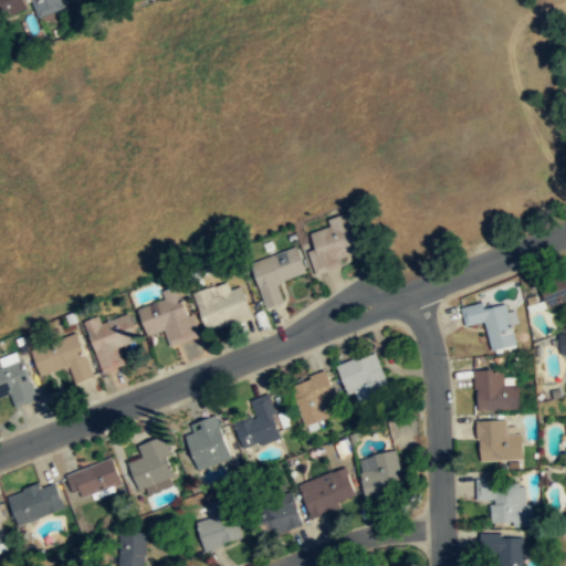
[(0,0),(0,16),(25,8),(23,0),(0,0)]
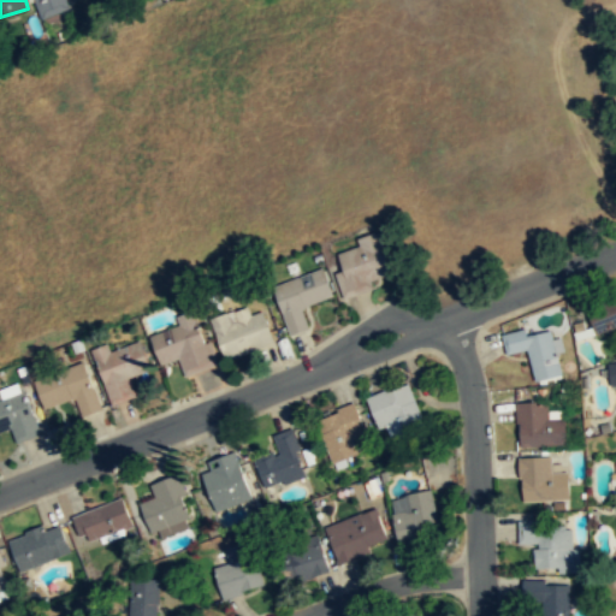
[(33,0),(39,19),(69,11),(65,0),(33,0)]
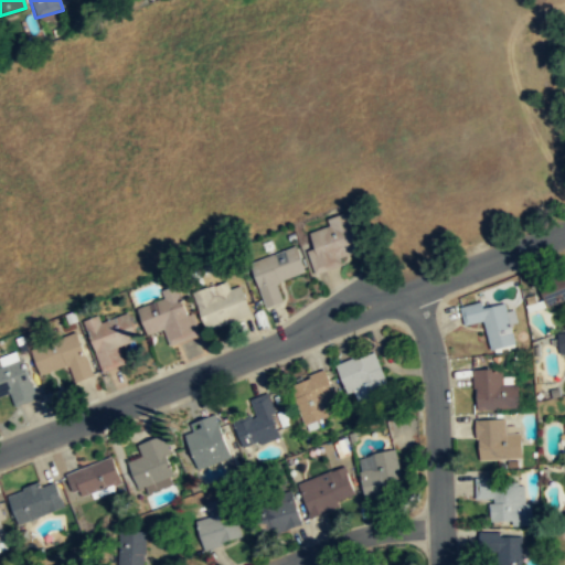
[(317,273),(343,266),(341,257),(359,253),(349,214),(328,220),(329,227),(306,233),(317,273)]
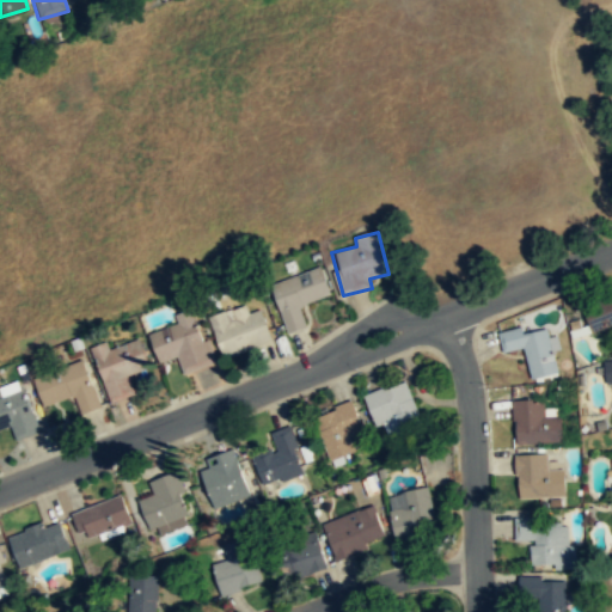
[(300,305),(330,297),(322,268),(270,283),(286,332),(307,326),(300,305)]
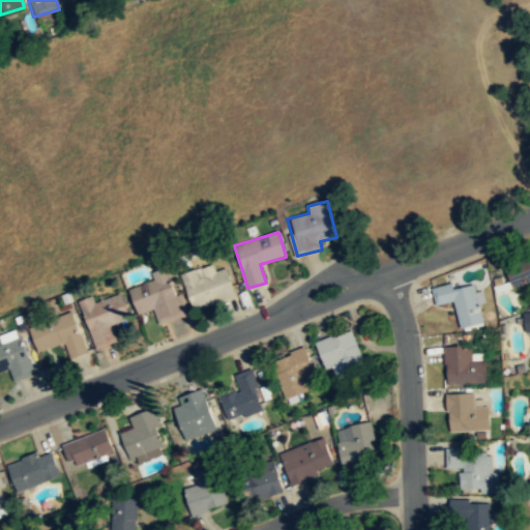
[(529,256),(504,263),(511,288),(529,283),(529,287),(529,256)]
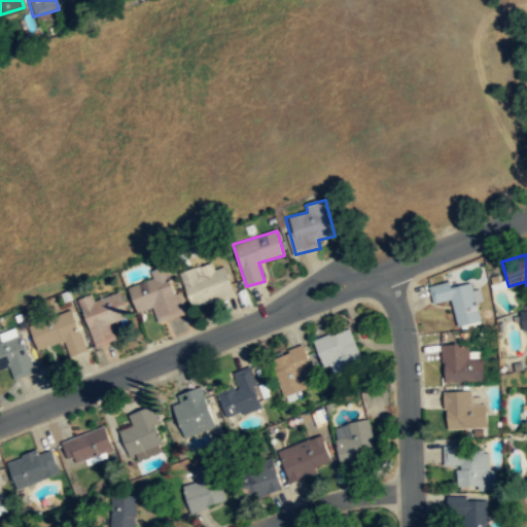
[(192,309),(235,291),(224,265),(214,269),(211,260),(178,274),(192,309)]
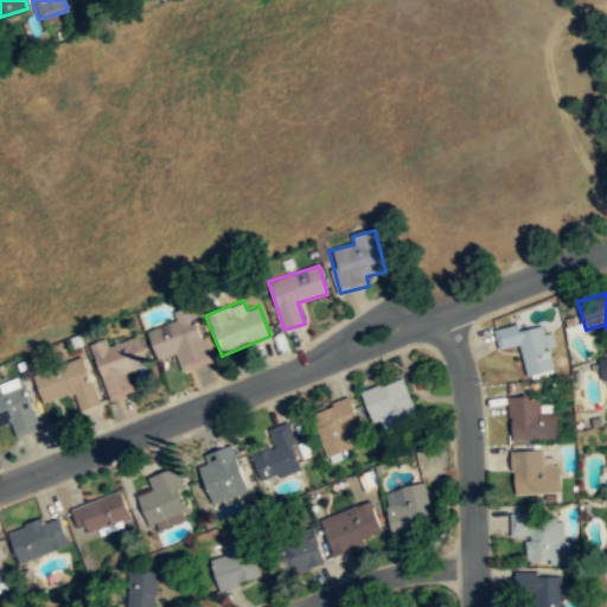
[(147,331),(158,360),(176,355),(181,371),(211,362),(193,306),(172,313),(174,321),(147,331)]
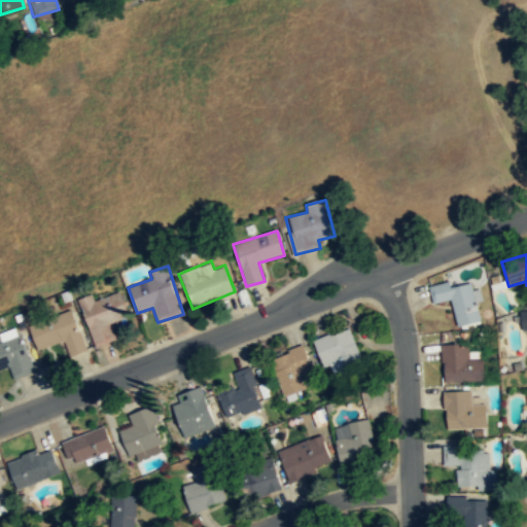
[(432,304),(451,300),(457,327),(480,322),(471,284),(450,288),(449,282),(428,287),(432,304)]
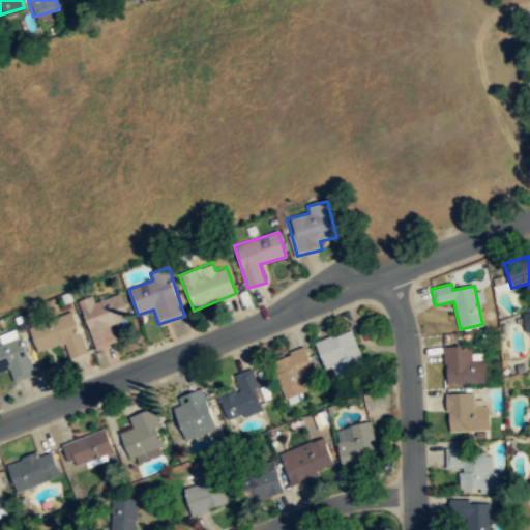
[(94,349),(117,342),(112,325),(129,320),(120,292),(81,304),(94,349)]
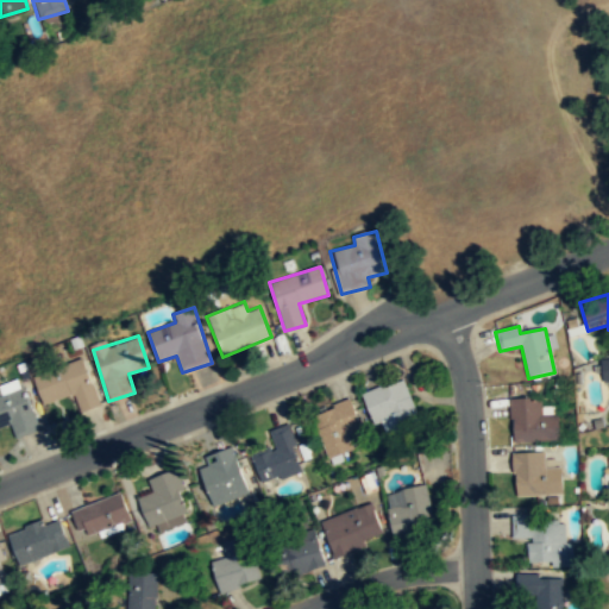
[(608,356),(597,358),(601,381),(608,380),(608,356)]
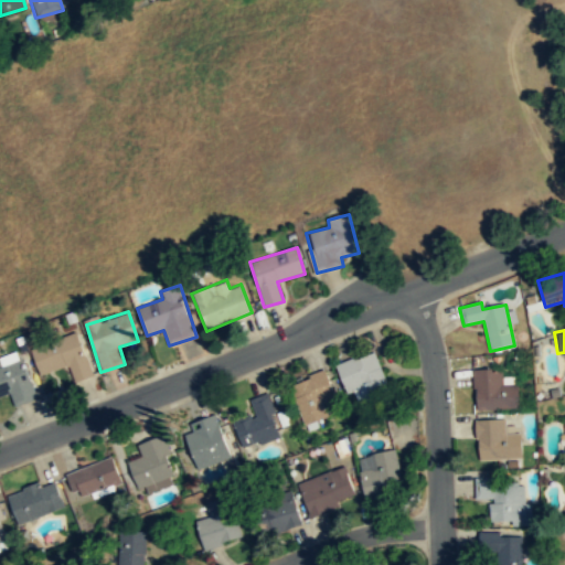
[(74,383),(92,376),(78,334),(32,350),(41,375),(67,366),(74,383)]
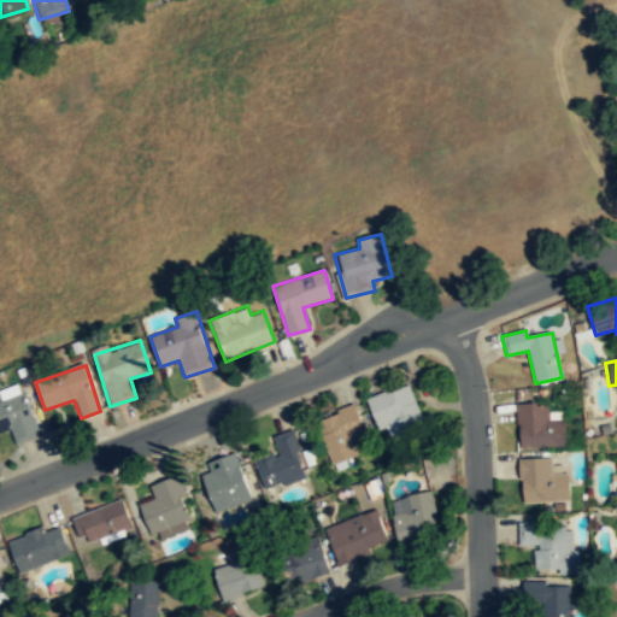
[(368,398),(382,439),(423,424),(409,385),(368,398)]
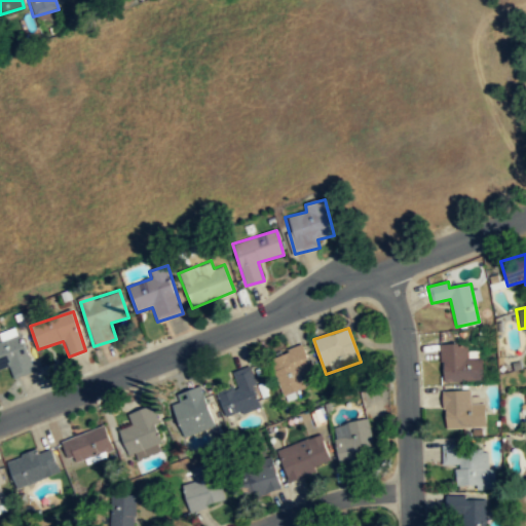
[(35,370),(20,330),(0,337),(0,369),(9,366),(13,378),(35,370)]
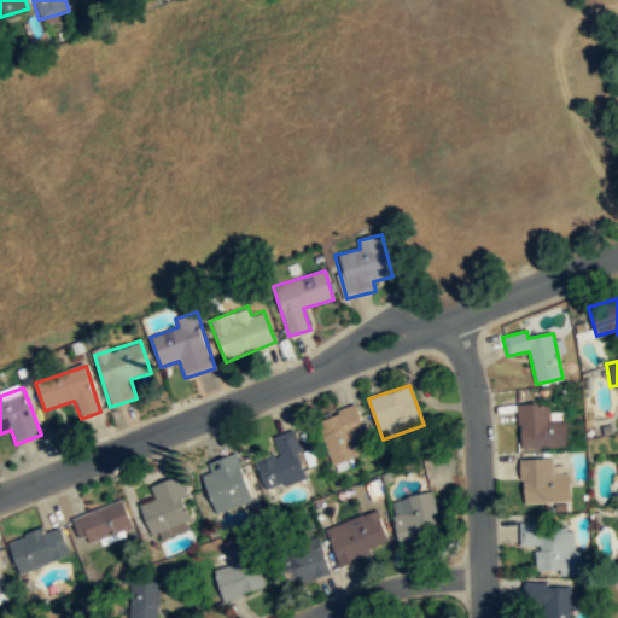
[(518,404),(518,449),(566,448),(566,420),(551,420),(551,404),(518,404)]
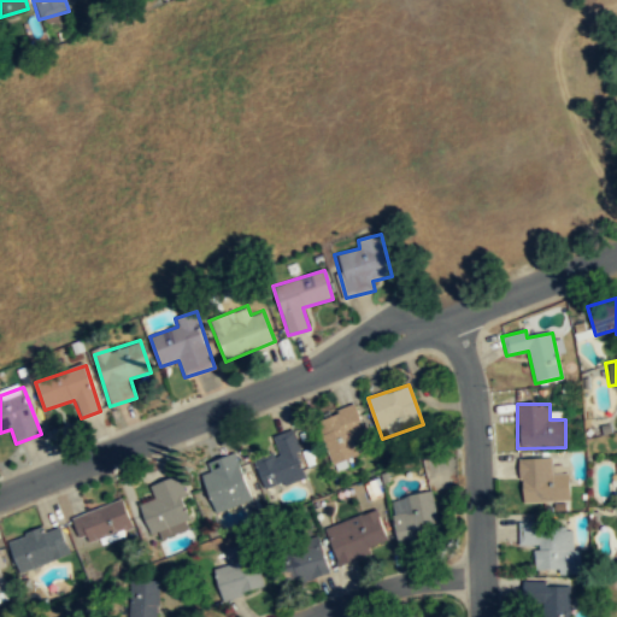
[(352,440),(365,435),(356,405),(316,419),(331,465),(358,456),(352,440)]
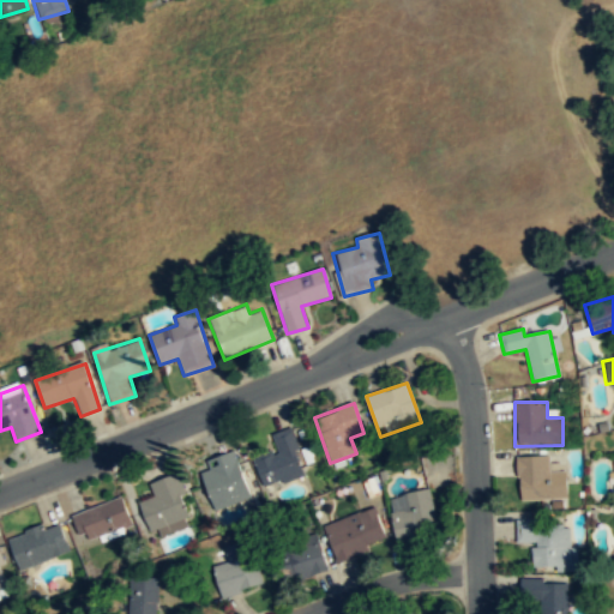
[(305,475),(293,428),(271,433),(277,452),(256,458),(263,486),(305,475)]
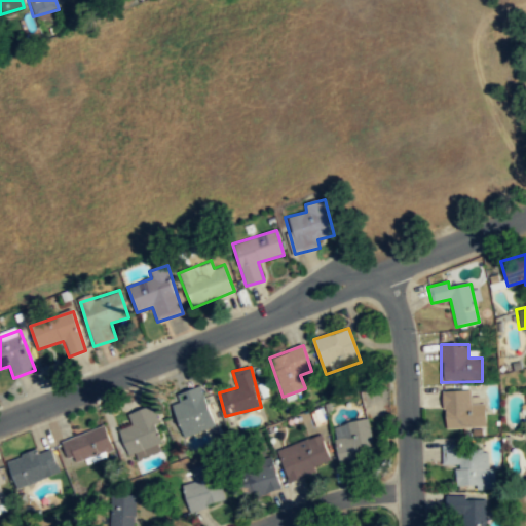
[(201,385),(176,393),(179,401),(173,403),(183,436),(215,425),(201,385)]
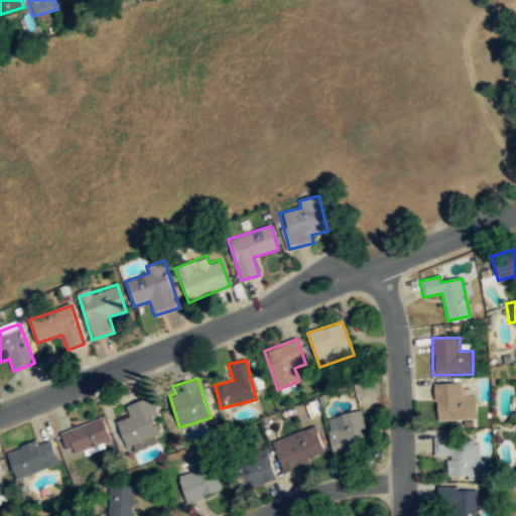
[(476,395),(463,395),(463,383),(433,385),(435,421),(477,419),(476,395)]
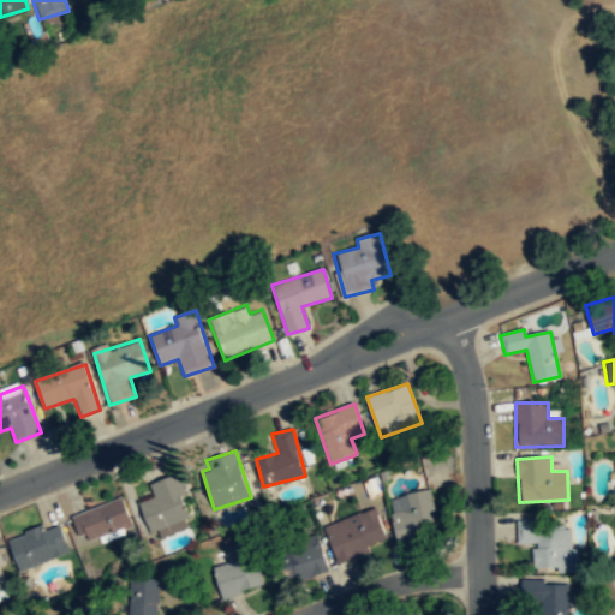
[(149,483),(154,496),(139,501),(153,538),(193,524),(175,473),(149,483)]
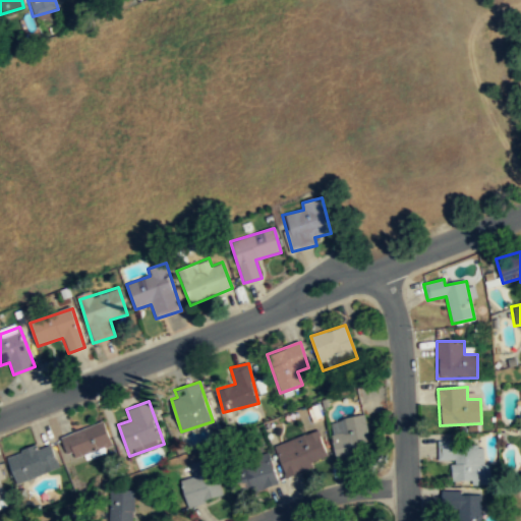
[(365,417),(331,421),(335,455),(369,450),(365,417)]
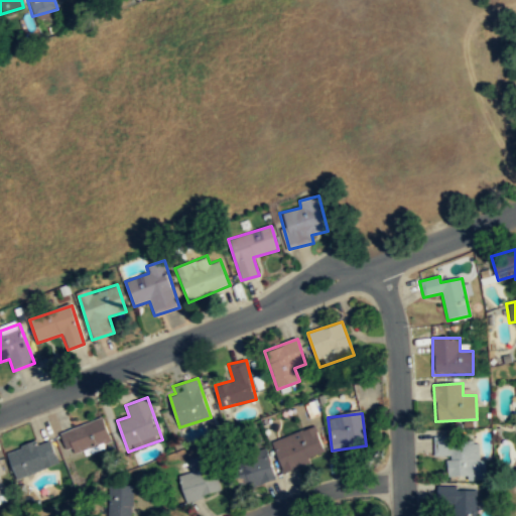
[(68,456),(111,442),(103,417),(60,431),(68,456)]
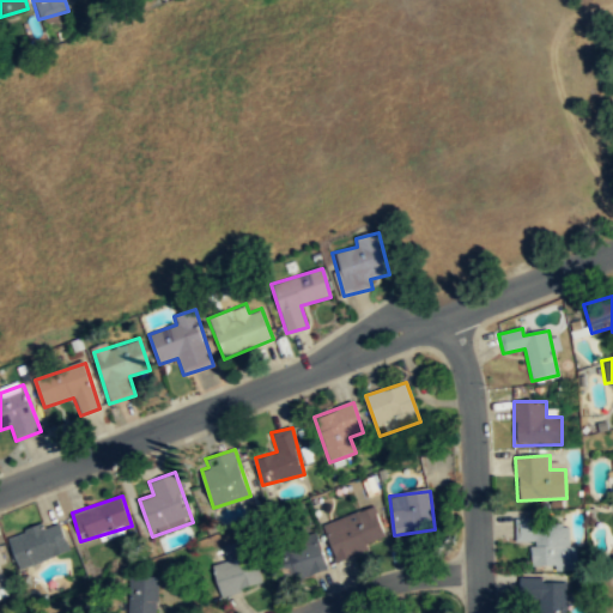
[(386,544),(375,507),(323,523),(335,559),(386,544)]
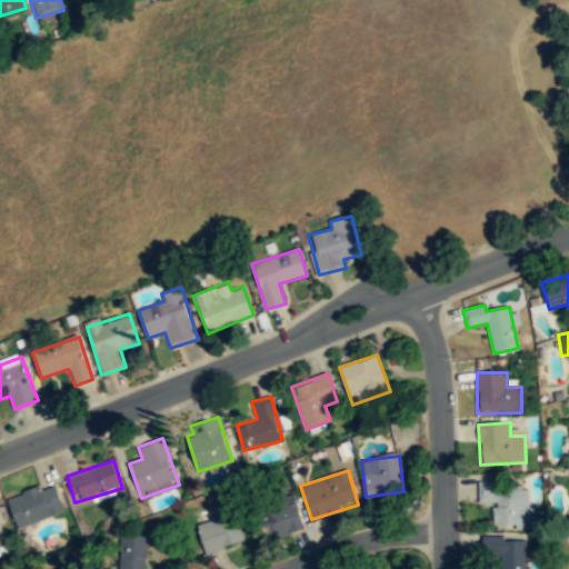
[(65,511),(55,482),(8,500),(18,528),(65,511)]
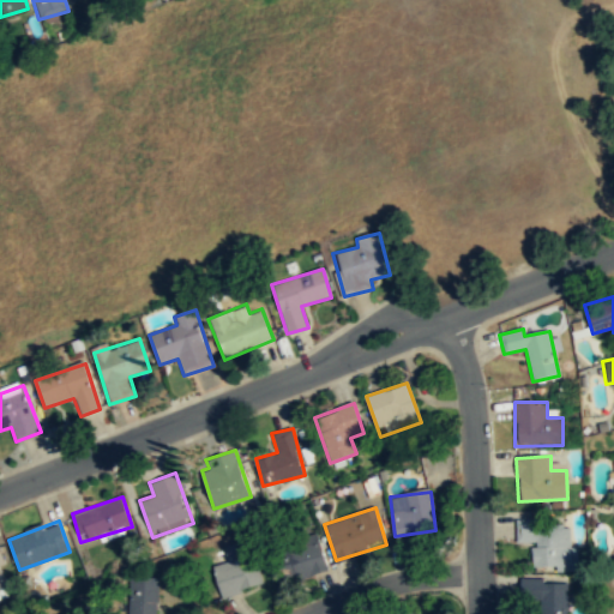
[(533,567),(570,567),(570,522),(516,522),(516,543),(533,542),(533,567)]
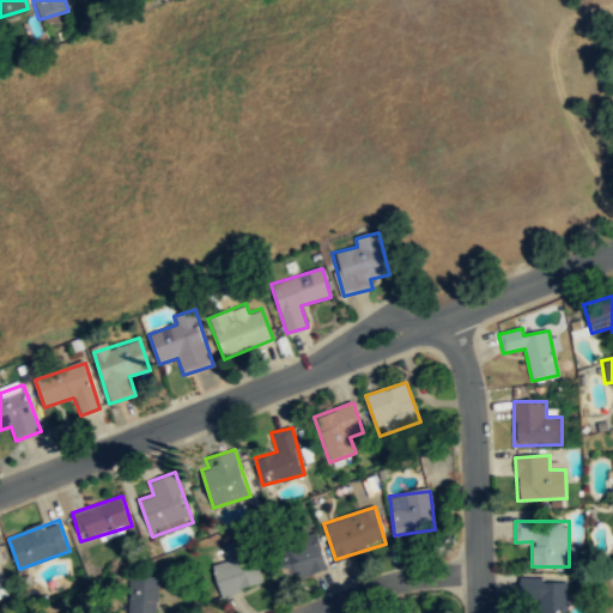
[(327,568),(316,532),(272,546),(283,582),(327,568)]
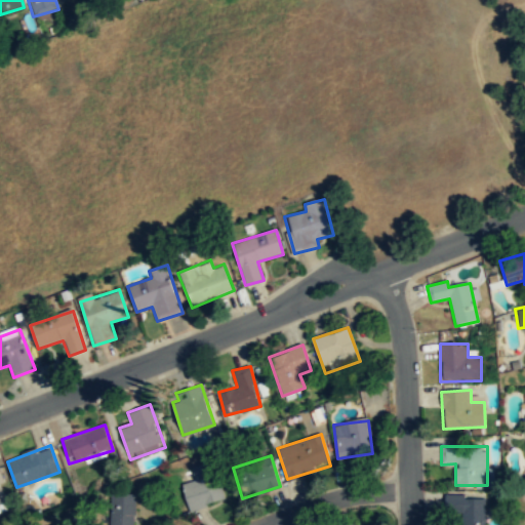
[(213,460),(191,467),(194,479),(182,482),(190,510),(225,499),(213,460)]
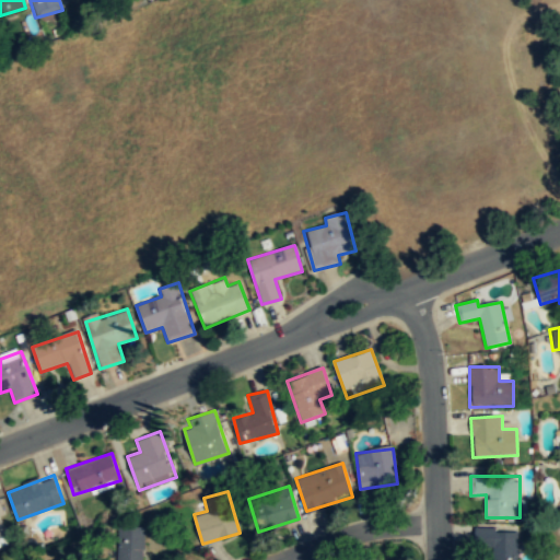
[(0,506),(0,541),(9,539),(0,506)]
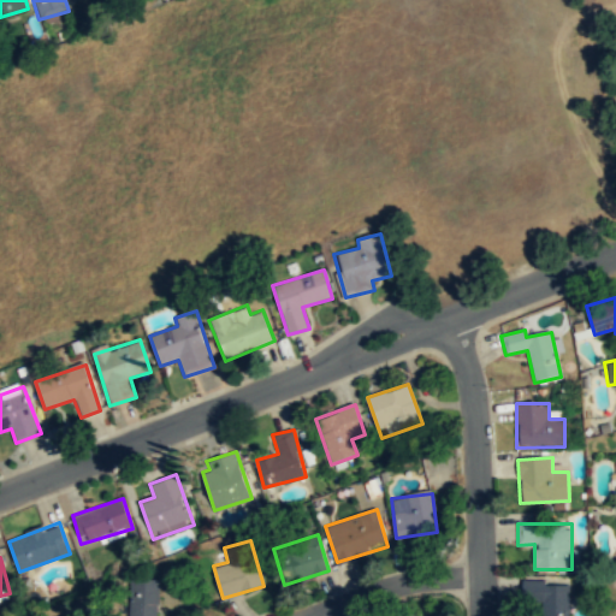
[(128,615),(157,615),(158,578),(129,578),(128,615)]
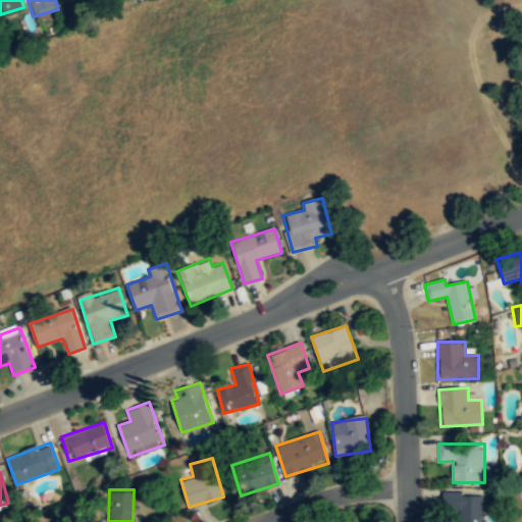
[(482,521),(482,493),(442,493),(442,511),(457,511),(456,521),(482,521)]
